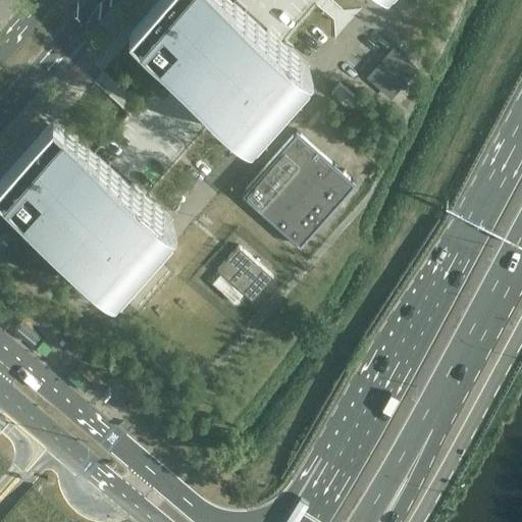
[(319,0),(154,0),(129,29),(171,65),(132,110),(95,151),(56,117),(0,181),(0,188),(48,231),(117,293),(177,224),(146,196),(169,169),(198,138),(221,110),(253,139),(314,70),(282,42),(294,29),(319,0)]
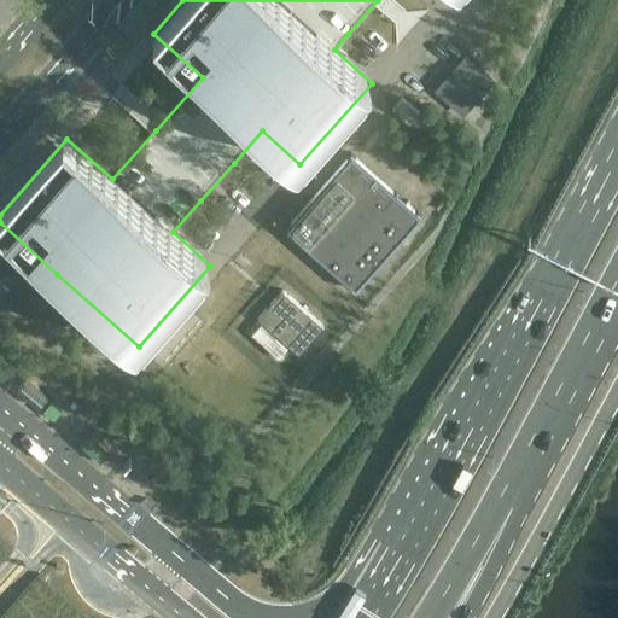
[(392,109),(418,132),(427,121),(402,98),(392,109)]
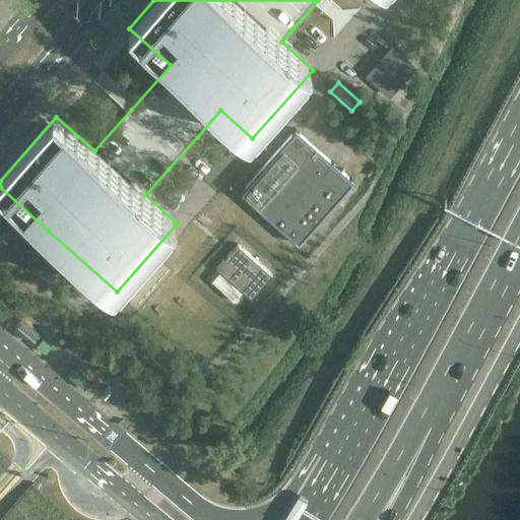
[(240,193),(261,212),(299,246),(355,182),(296,129),(240,193)]
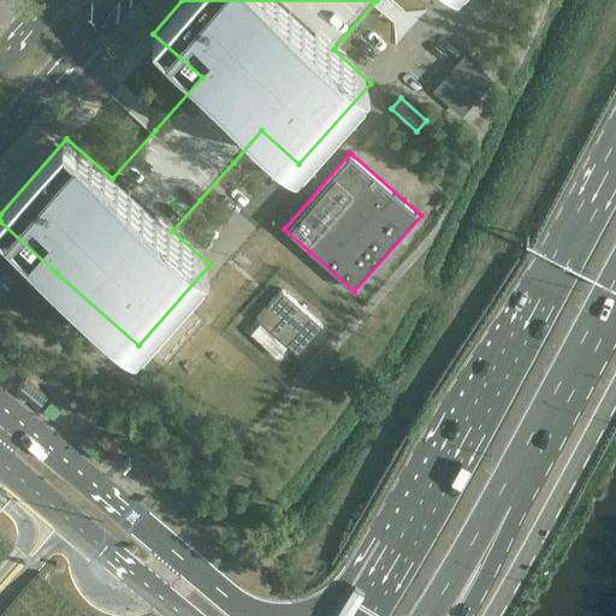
[(282,290),(256,318),(297,354),(323,326),(282,290)]
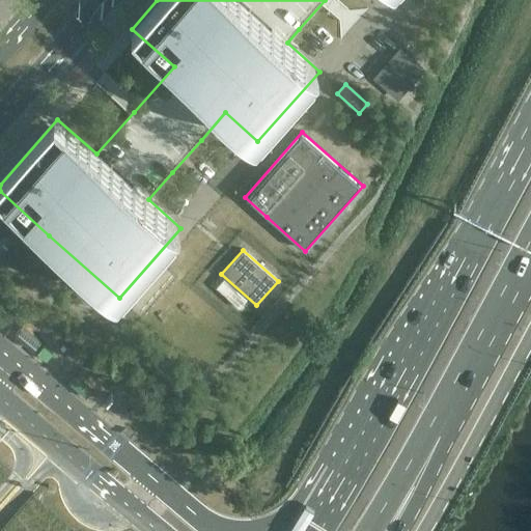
[(216,287),(239,308),(247,299),(224,278),(216,287)]
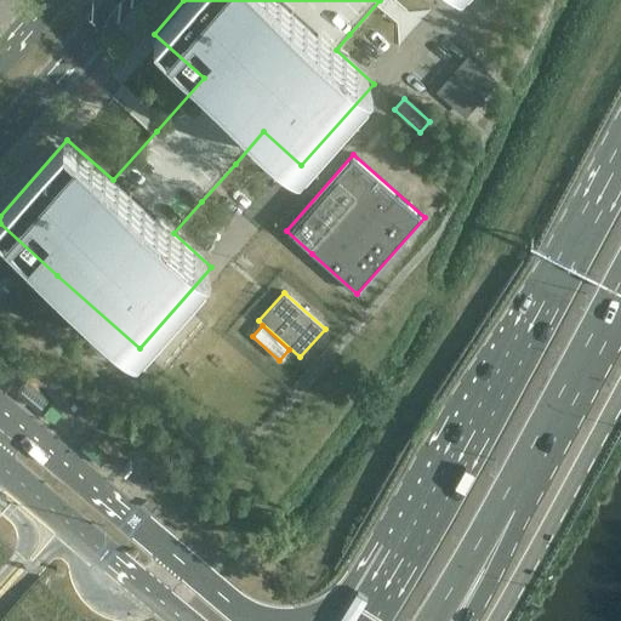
[(0,620),(0,568),(13,554),(0,542),(0,620),(87,620),(39,577),(0,620)]
